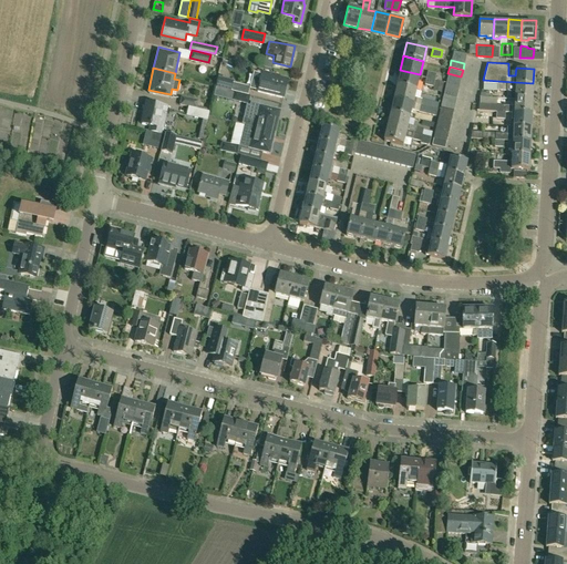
[(284,94),(287,77),(271,73),(272,71),(263,69),(257,88),(284,94)]
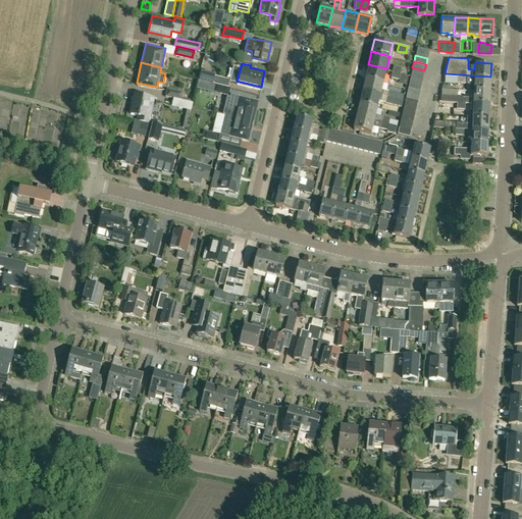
[(365,76),(383,81),(386,68),(368,64),(365,76)]
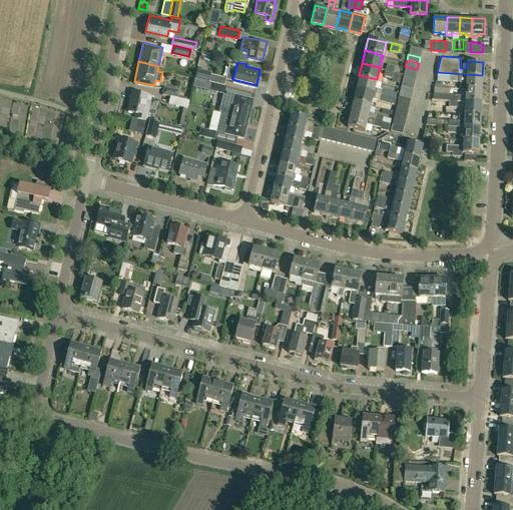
[(405,66),(404,72),(416,75),(417,69),(405,66)]
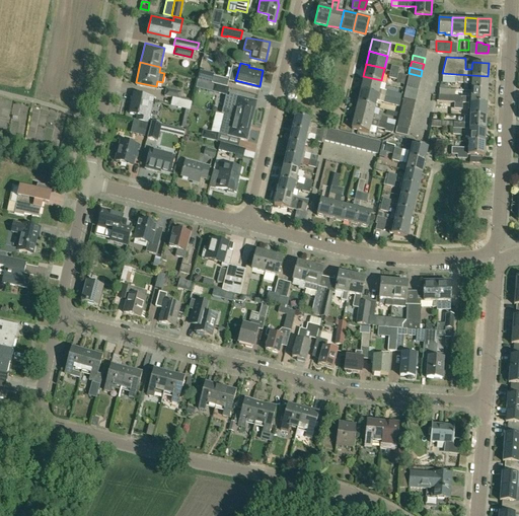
[(198,77),(212,80),(214,71),(200,68),(198,77)]
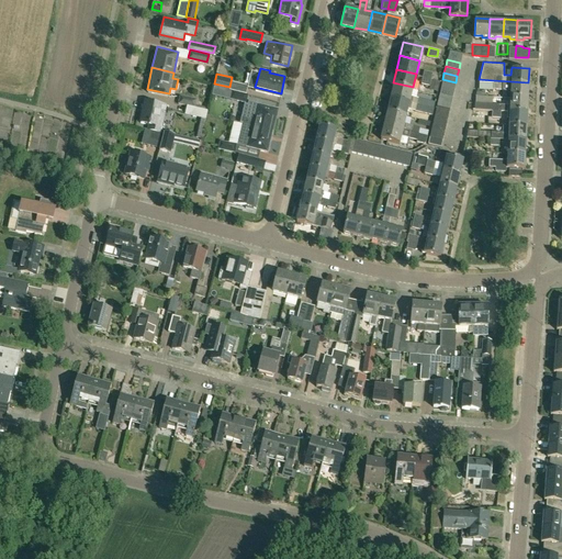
[(232,77),(229,86),(248,90),(250,81),(232,77)]
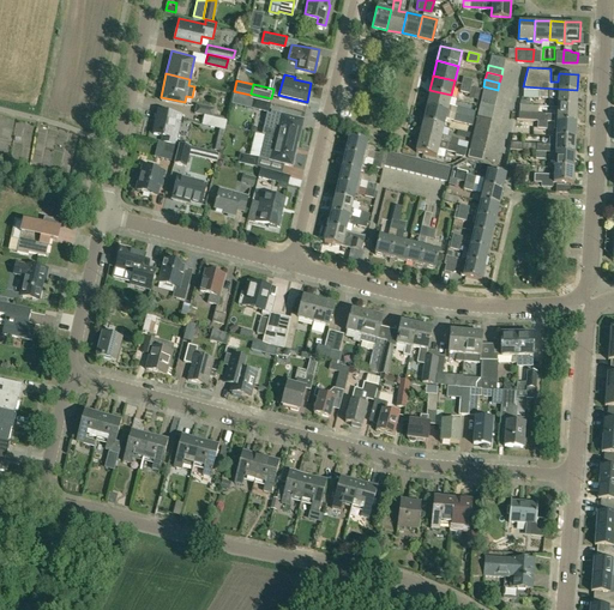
[(483,86),(482,94),(495,97),(498,90),(483,86)]
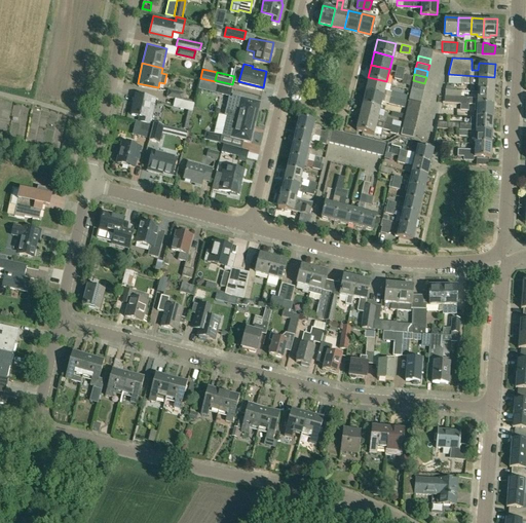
[(478,82),(478,88),(494,89),(494,77),(462,75),(461,81),(478,82)]
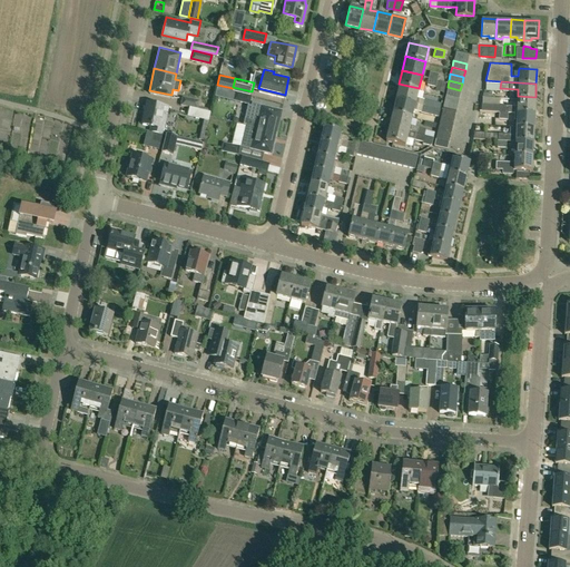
[(395,97),(415,103),(419,88),(399,84),(395,97)]
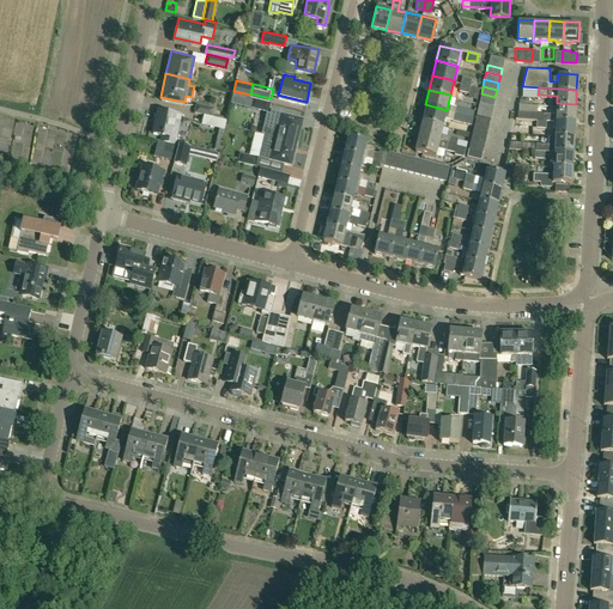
[(269,99),(253,96),(252,105),(268,109),(269,99)]
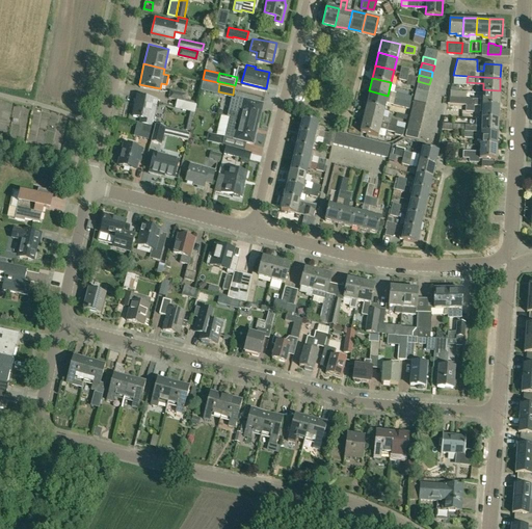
[(169,95),(185,98),(186,89),(170,86),(169,95)]
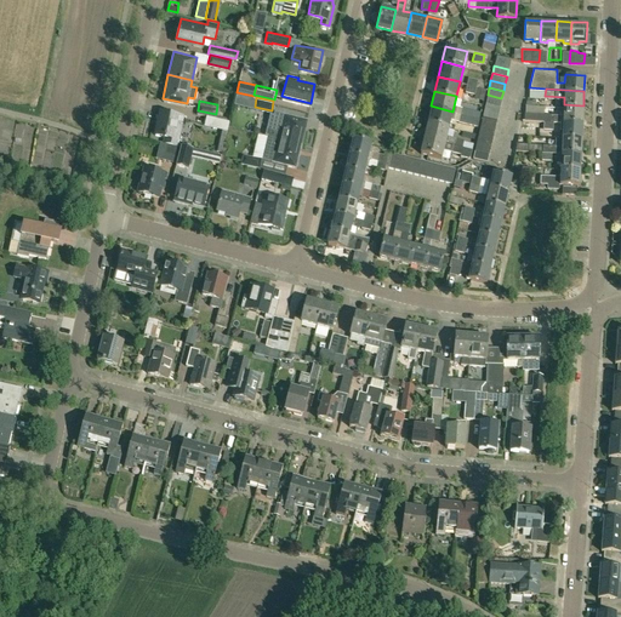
[(486,101),(484,107),(499,110),(500,104),(486,101)]
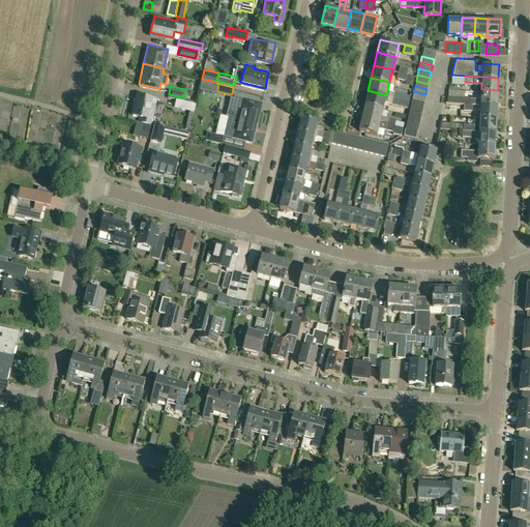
[(497,104),(498,90),(481,89),(480,96),(447,94),(447,100),(464,101),(472,103),(478,103),(497,104)]
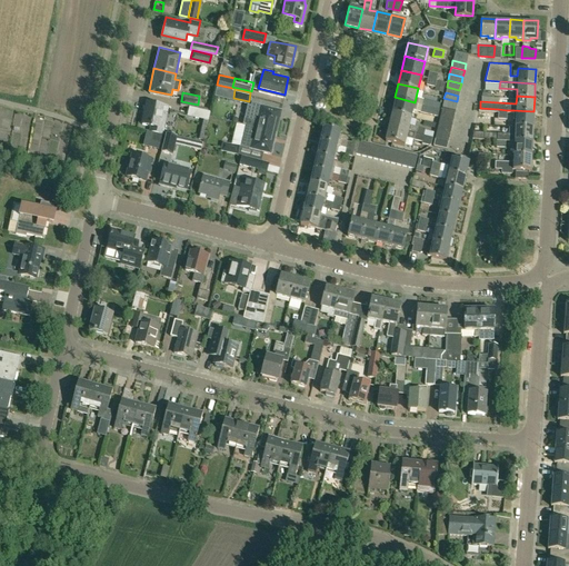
[(391,111),(411,116),(415,102),(395,97),(391,111)]
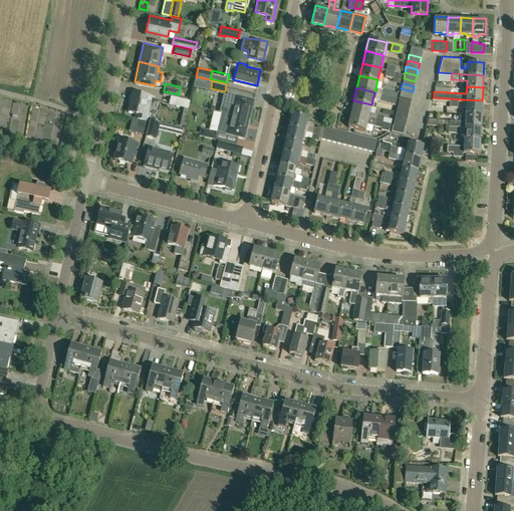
[(381,93),(397,97),(399,91),(398,91),(382,87),(381,93)]
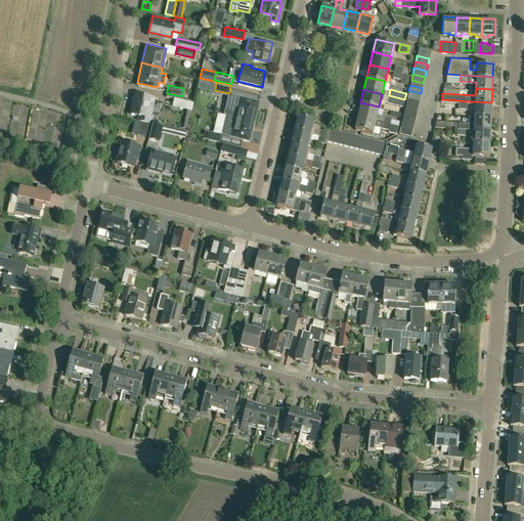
[(151,120),(153,115),(150,114),(155,94),(135,90),(130,111),(138,112),(137,117),(151,120)]
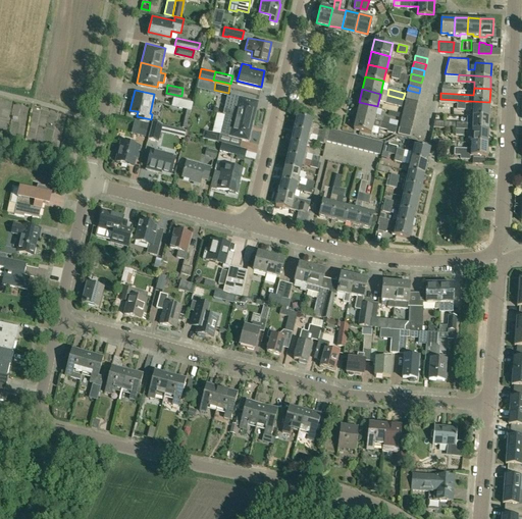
[(419,93),(407,90),(406,96),(418,99),(419,93)]
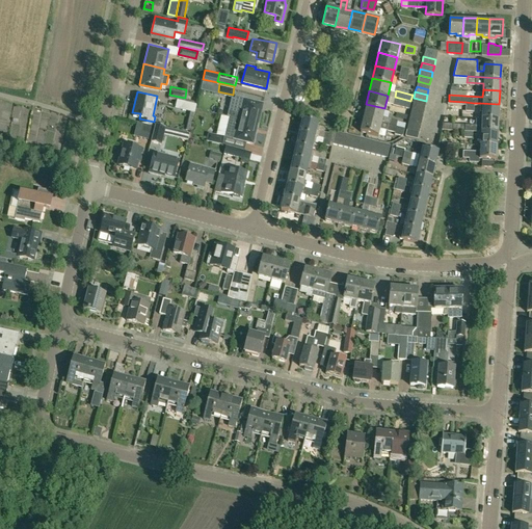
[(230,115),(258,122),(263,101),(235,95),(235,98),(232,97),(227,114),(230,115)]
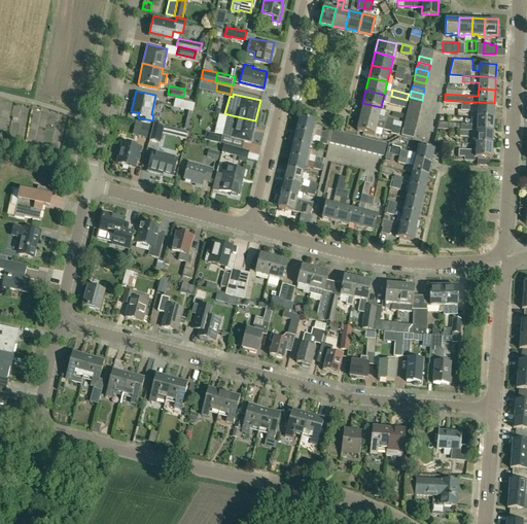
[(188,126),(194,107),(195,100),(176,96),(174,103),(188,106),(183,124),(188,126)]
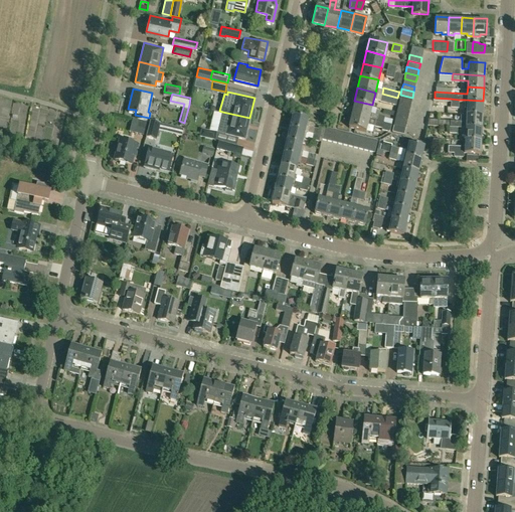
[(395,103),(396,104),(397,98),(382,94),(380,100),(395,103)]
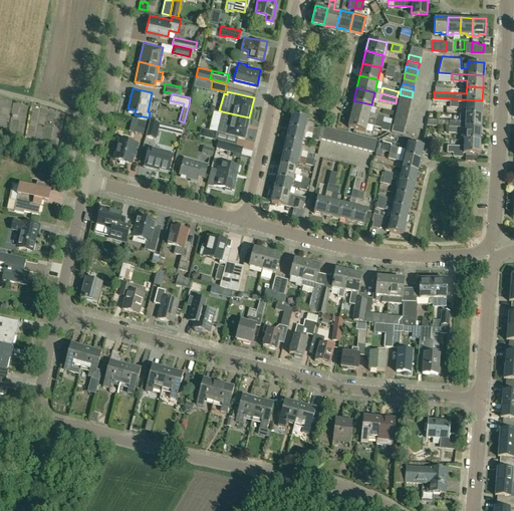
[(399,100),(410,103),(412,97),(400,94),(399,100)]
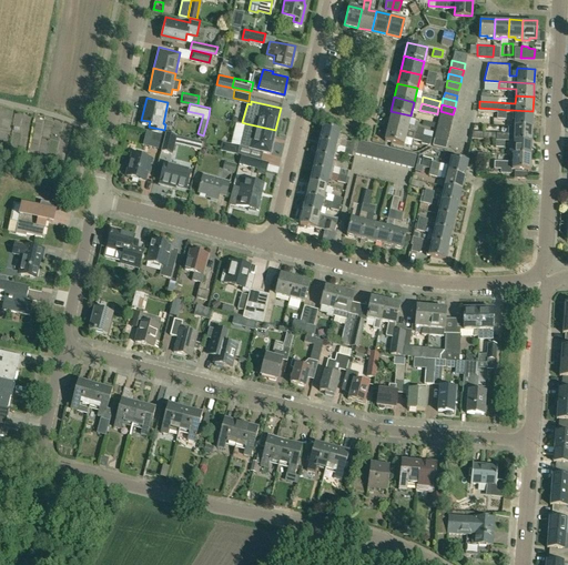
[(514,124),(531,125),(533,111),(513,110),(513,117),(515,117),(514,124)]
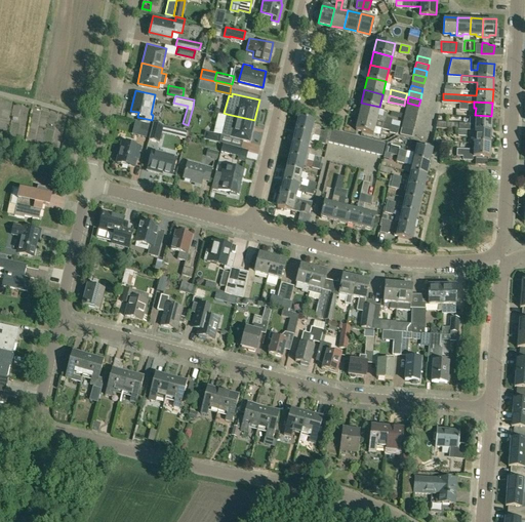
[(361,103),(358,115),(375,119),(379,107),(361,103)]
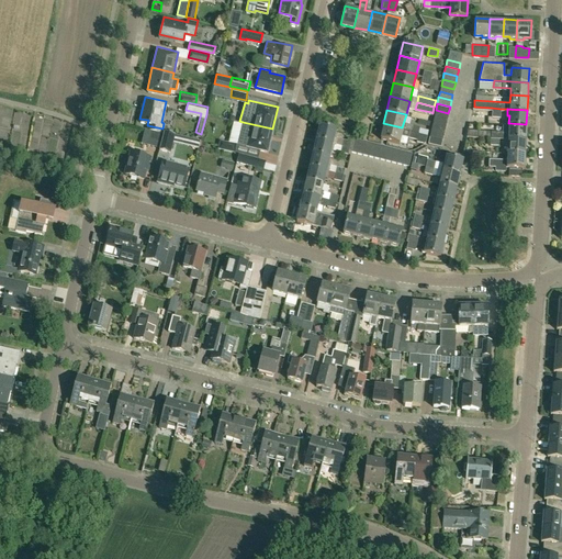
[(434,116),(447,120),(448,113),(436,110),(434,116)]
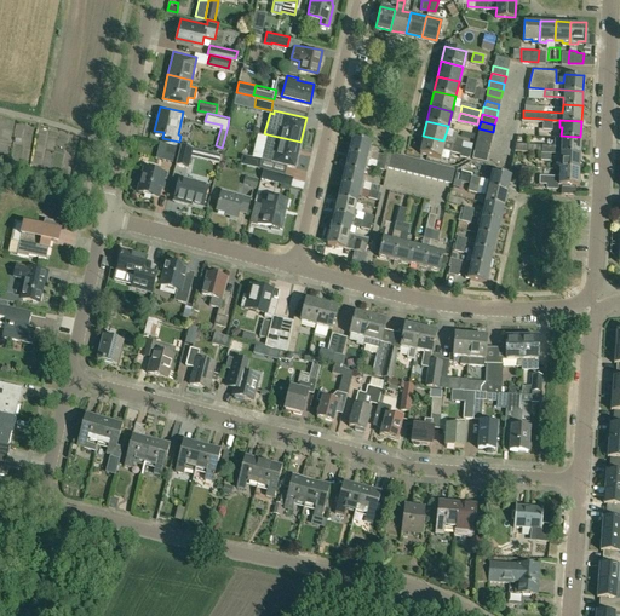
[(477,134),(492,138),(493,132),(478,128),(477,134)]
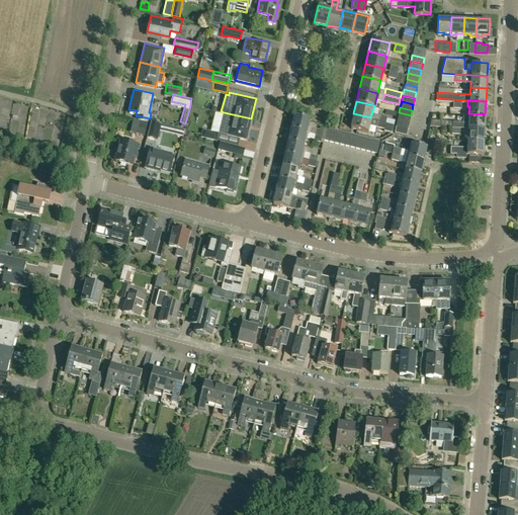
[(224,112),(220,131),(247,138),(251,118),(224,112)]
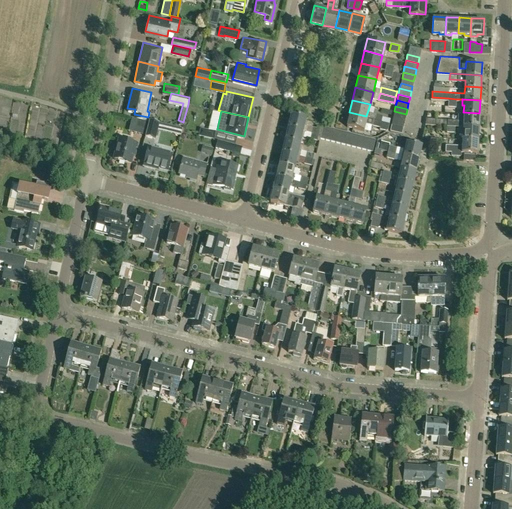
[(369,117),(389,122),(390,117),(382,115),(383,114),(370,111),(369,117)]
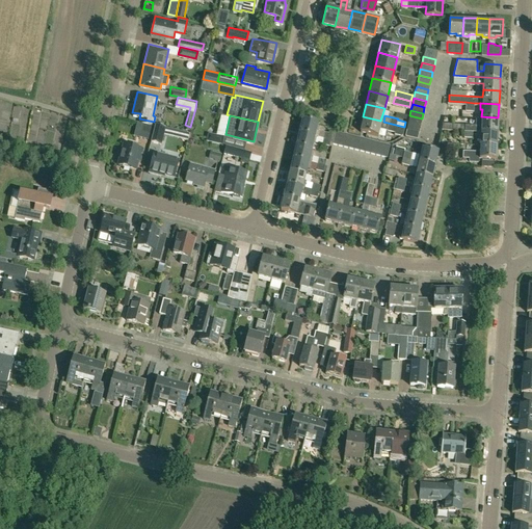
[(408,122),(420,125),(422,118),(409,115),(408,122)]
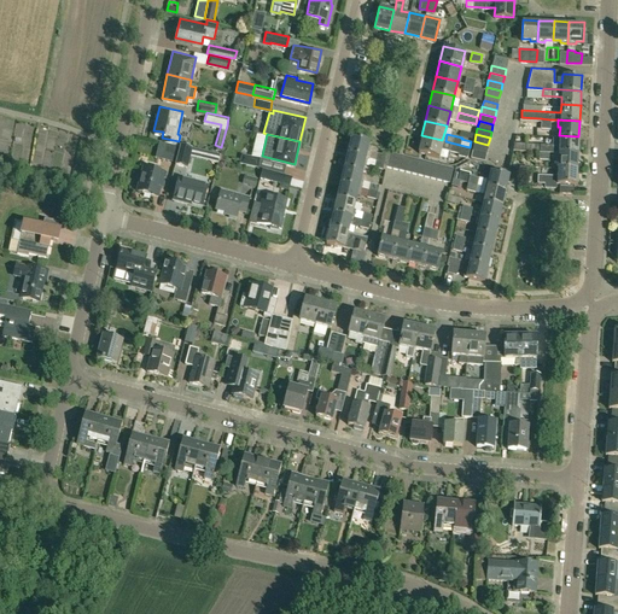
[(347,151),(368,156),(369,148),(367,148),(369,140),(350,135),(347,151)]
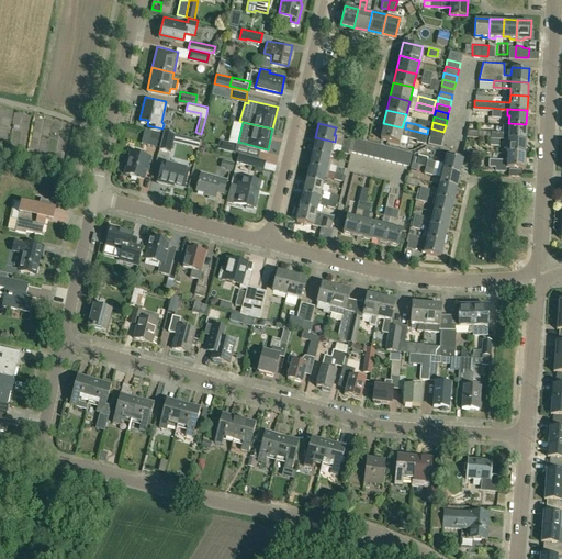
[(402,127),(383,123),(380,136),(398,142),(402,127)]
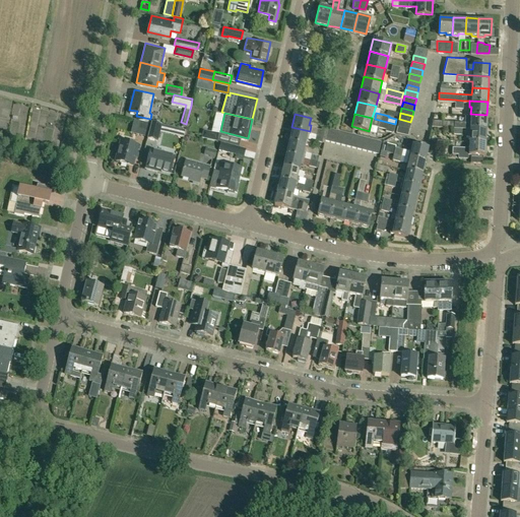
[(461,127),(468,127),(485,128),(486,115),(470,114),(470,121),(432,119),(432,125),(453,126),(461,127)]
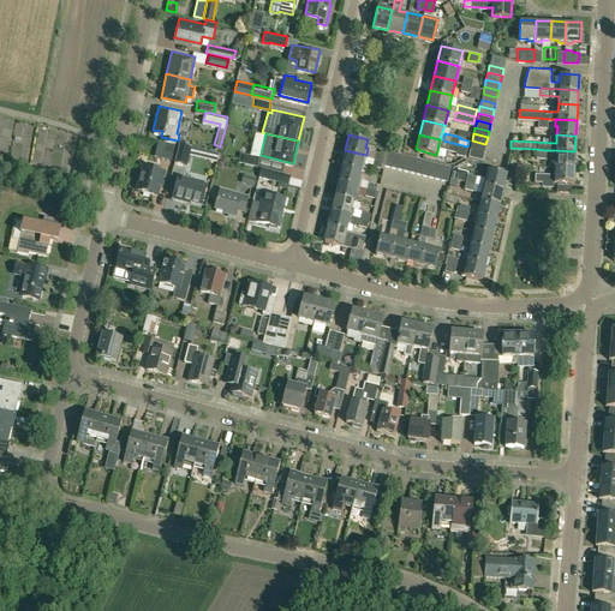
[(174,160),(177,149),(179,143),(166,141),(162,156),(174,160)]
